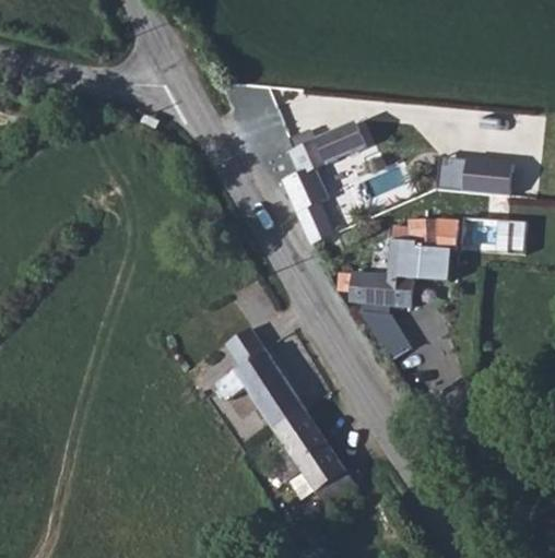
[(283,180),(297,211),(327,198),(314,168),(364,145),(354,122),(314,141),(308,129),(287,139),(292,150),(288,152),(297,174),(283,180)]
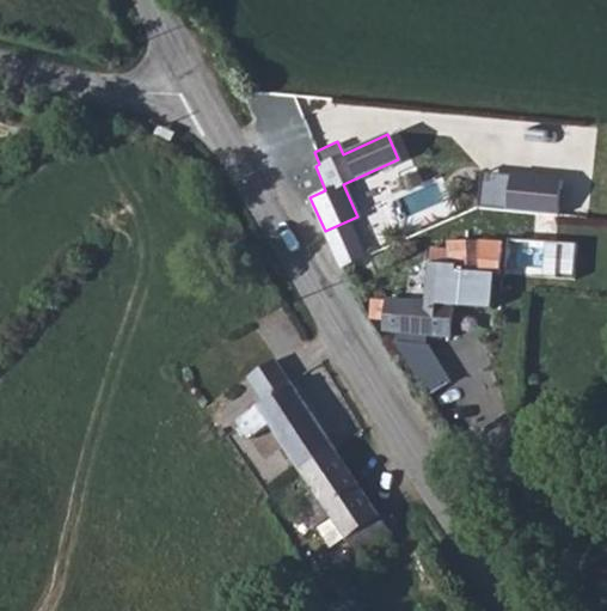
[(553,207),(555,170),(480,169),(480,206),(553,207)]
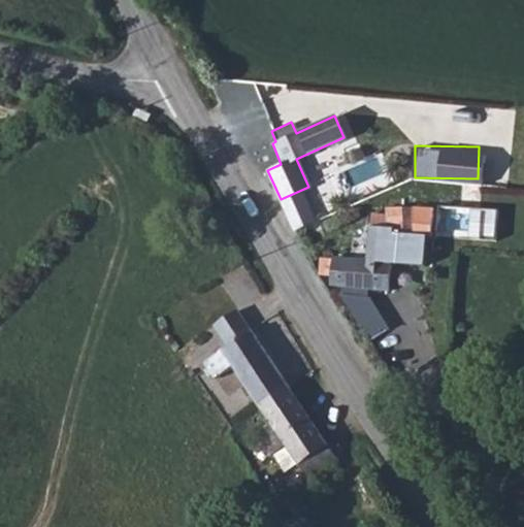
[(384,212),(369,211),(366,261),(318,258),(317,273),(329,274),(328,285),(387,290),(391,233),(412,233),(411,207),(384,207),(384,212)]
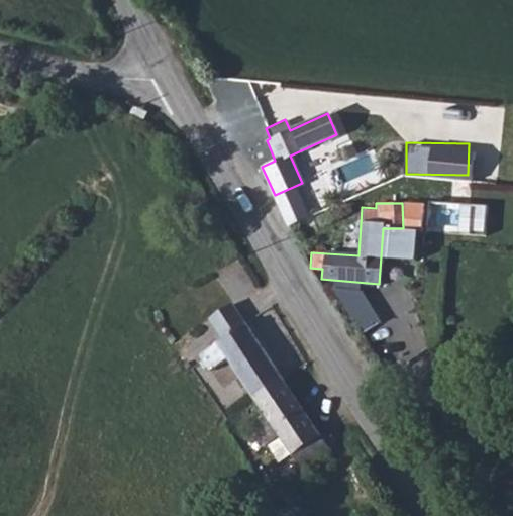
[(207,319),(221,339),(243,324),(230,303),(207,319)]
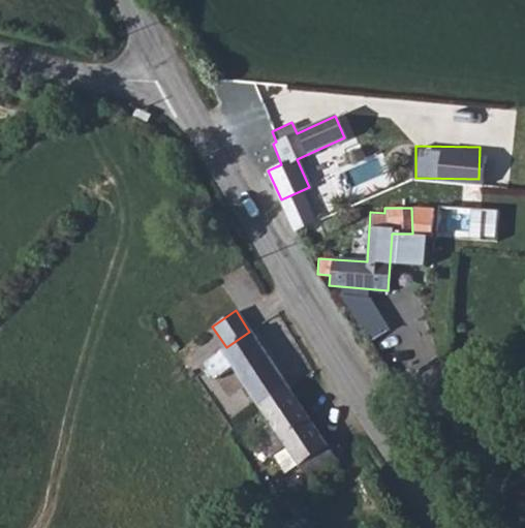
[(226,347),(203,363),(213,378),(232,367),(258,407),(287,387),(249,332),(226,347)]
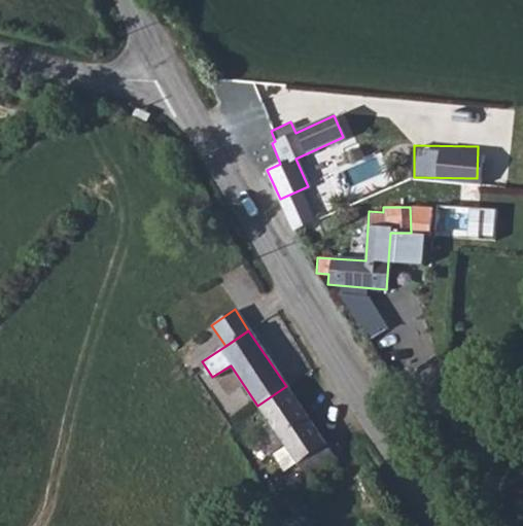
[(286,386),(257,406),(268,422),(252,432),(269,455),(270,454),(283,445),(295,463),(307,480),(336,460),(286,386)]
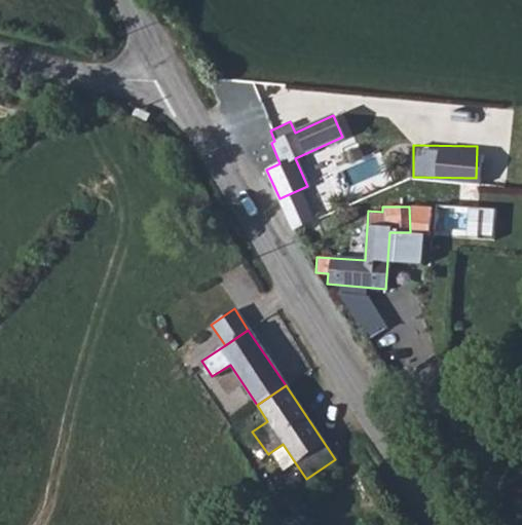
[(282,472),(295,462),(283,444),(269,453),(282,472)]
